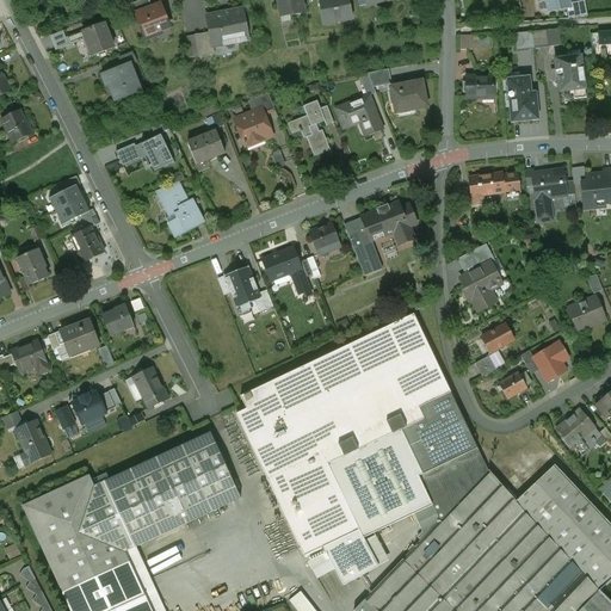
[(148,0),(143,0),(128,6),(133,17),(135,16),(135,14),(152,8),(148,0)]
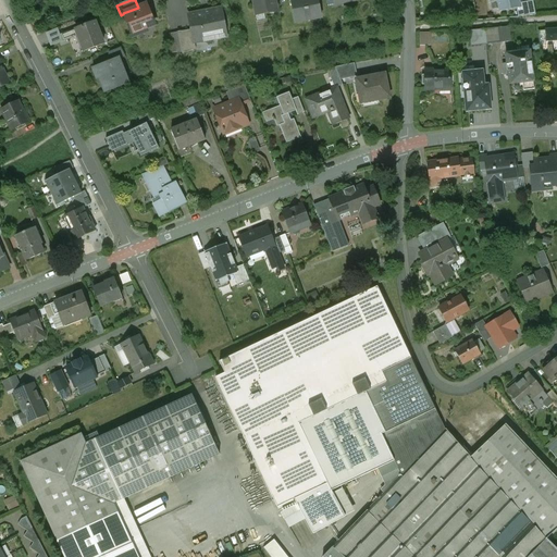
[(274,0),(255,0),(256,7),(254,7),(256,16),(276,12),(275,7),(276,5),(274,0)]
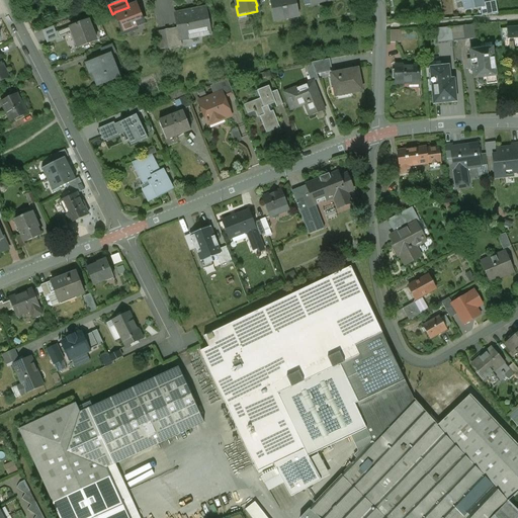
[(294,0),(269,0),(274,21),(298,16),(294,0)]
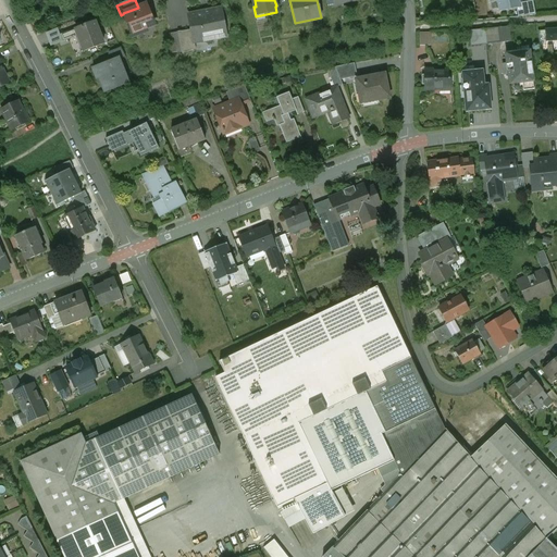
[(519,0),(487,0),(490,3),(497,2),(499,12),(516,9),(520,8),(520,3),(519,0)]
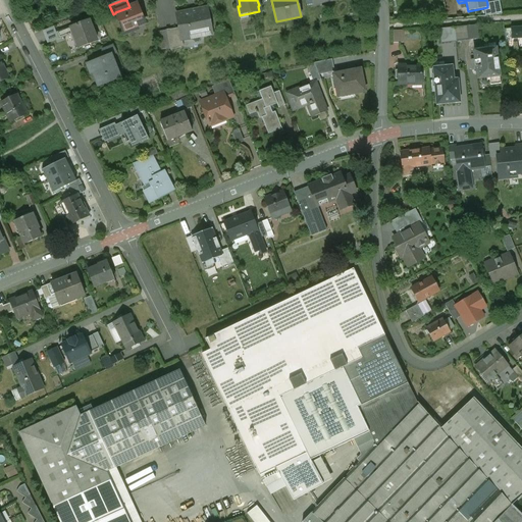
[(500,1),(487,3),(487,7),(483,8),(485,15),(502,14),(500,1)]
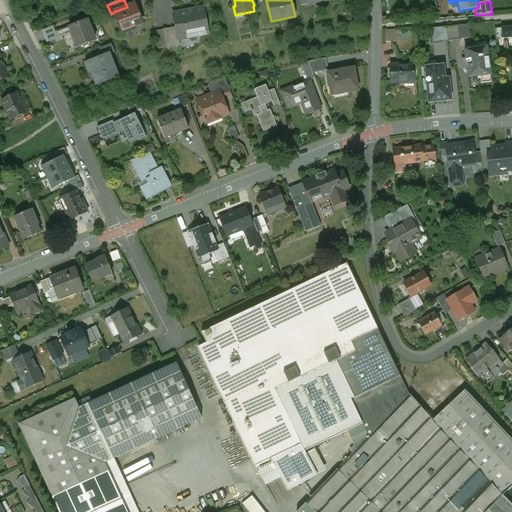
[(127,7),(113,12),(113,13),(121,34),(135,29),(133,26),(141,23),(134,4),(127,7)]
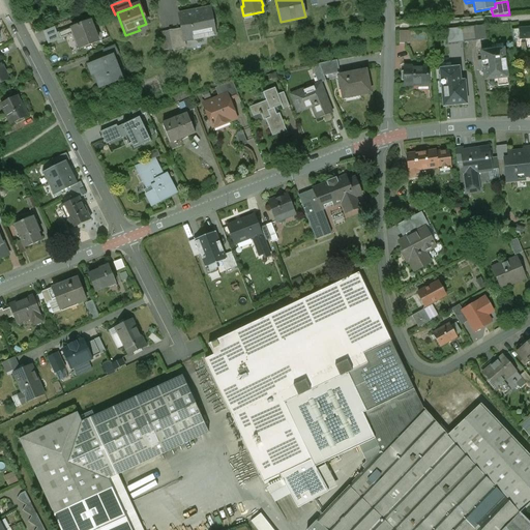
[(210,8),(179,15),(181,28),(183,38),(184,38),(214,32),(214,34),(215,34),(210,8)]
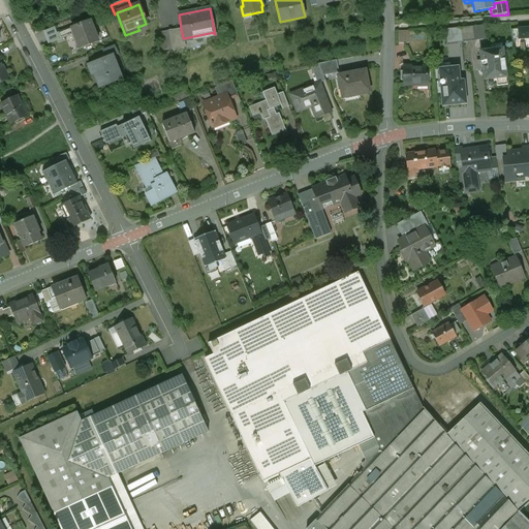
[(90,21),(71,28),(74,34),(80,50),(98,42),(90,21)]
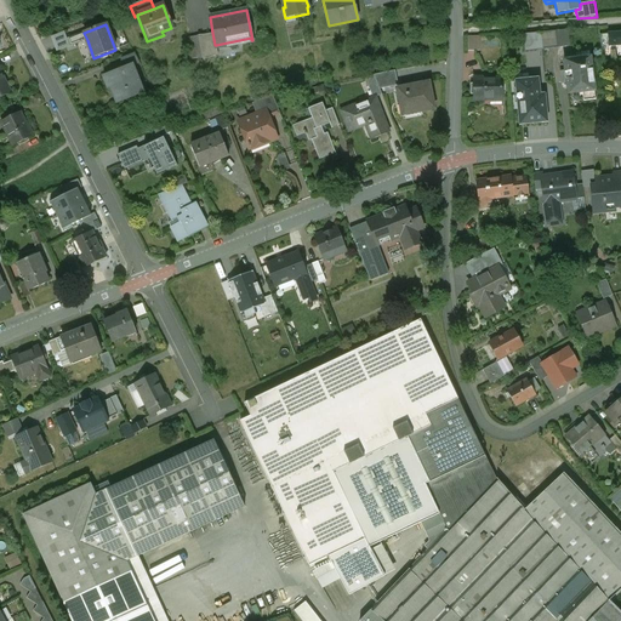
[(567,30),(540,33),(541,49),(568,45),(567,30)]
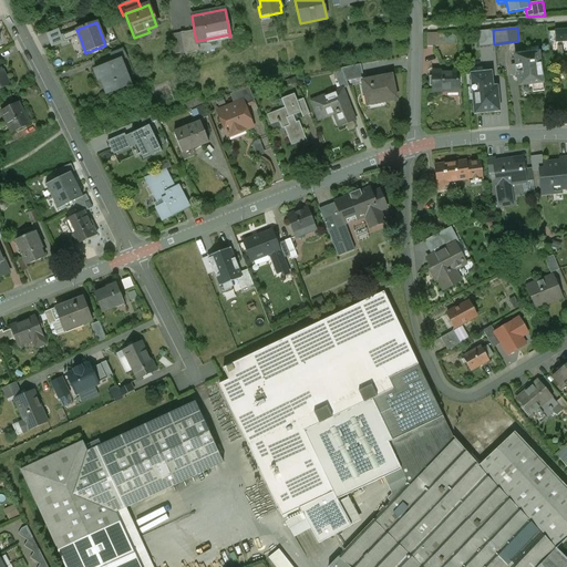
[(566,29),(554,31),(555,43),(566,42),(566,29)]
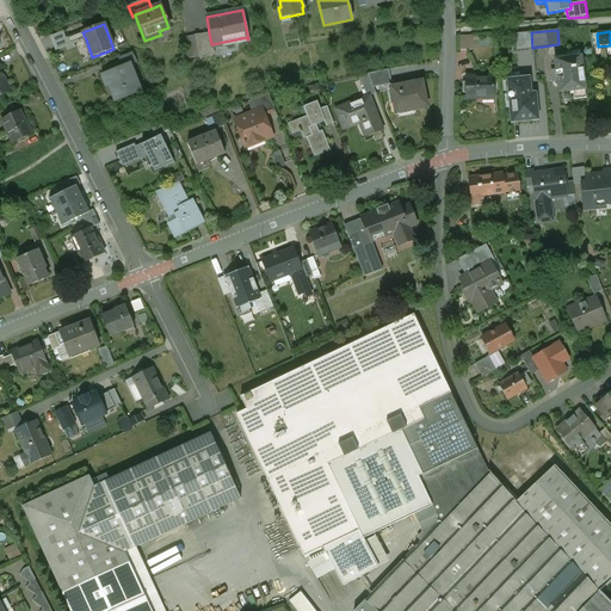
[(82,32),(66,38),(68,47),(86,39),(82,32)]
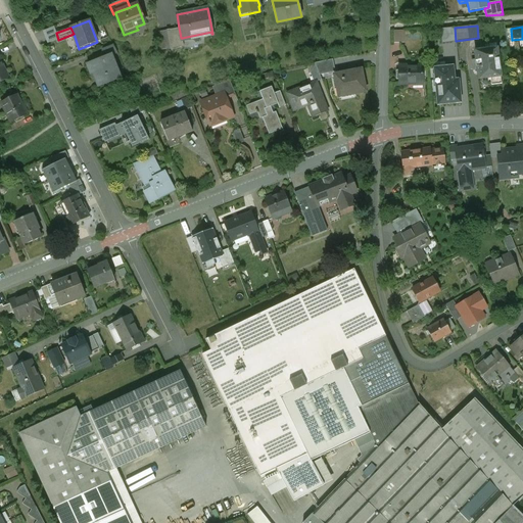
[(179,28),(167,31),(170,49),(184,46),(182,38),(181,38),(179,28)]
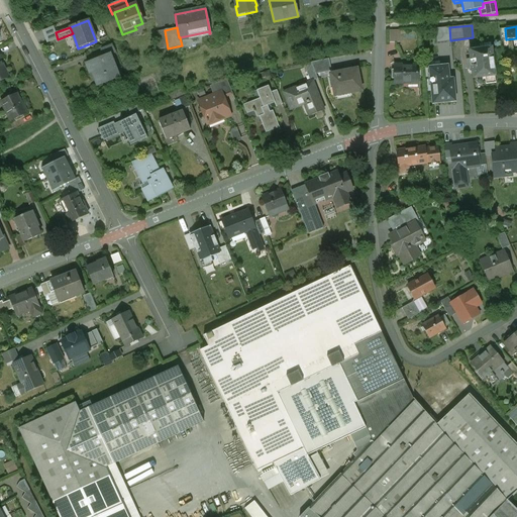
[(449,27),(435,29),(436,42),(450,40),(449,27)]
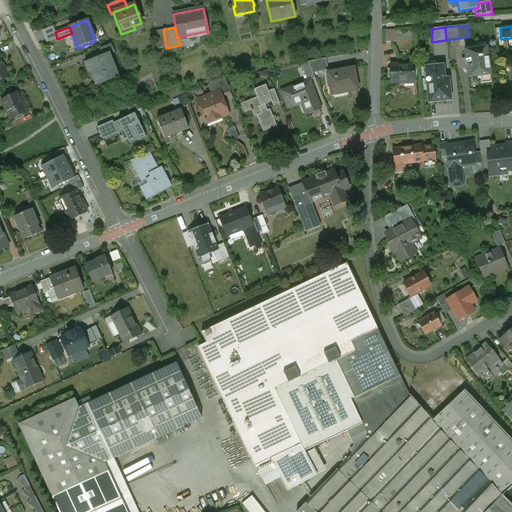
[(396,31),(386,31),(386,42),(396,42),(396,31)]
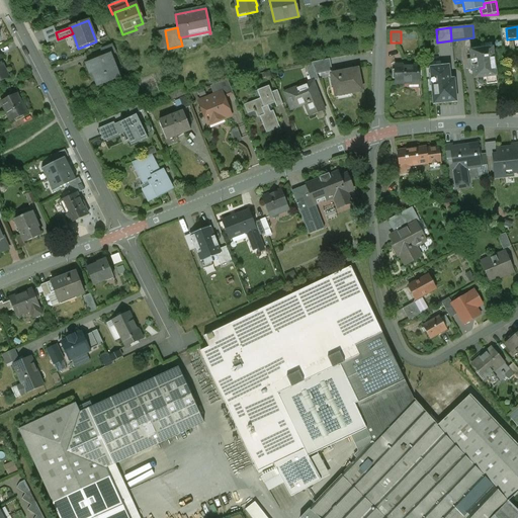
[(112,45),(101,49),(105,57),(110,55),(116,53),(112,45)]
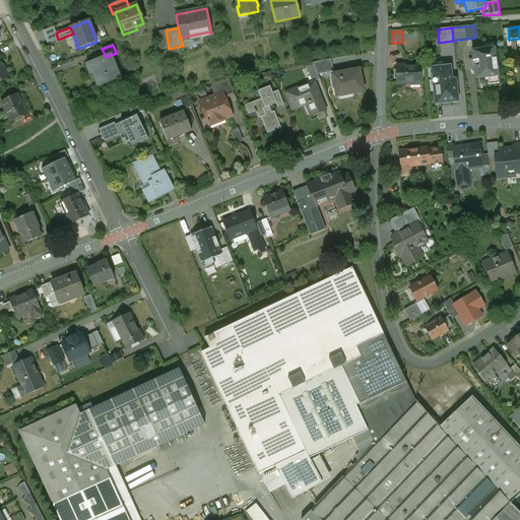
[(486,49),(471,51),(475,79),(488,77),(489,85),(499,83),(494,48),(486,49)]
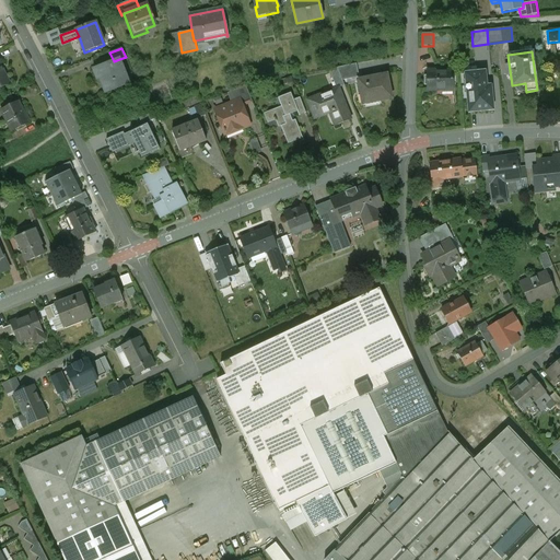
[(114,61),(93,70),(96,80),(103,78),(108,92),(129,84),(119,59),(114,61)]
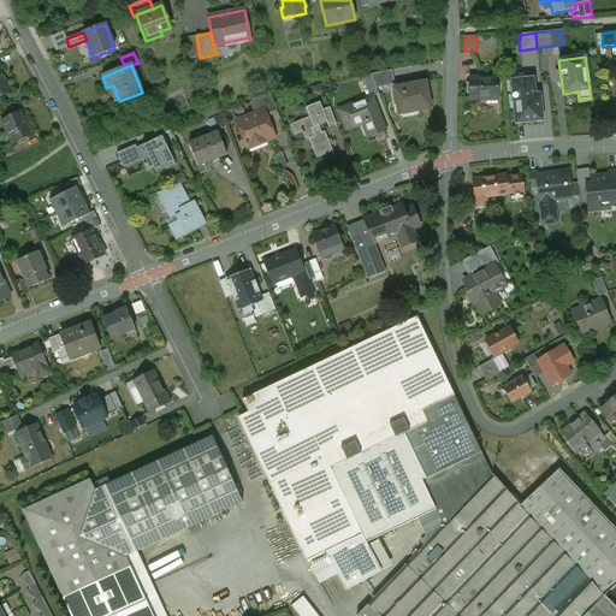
[(391,70),(371,75),(377,89),(395,84),(391,70)]
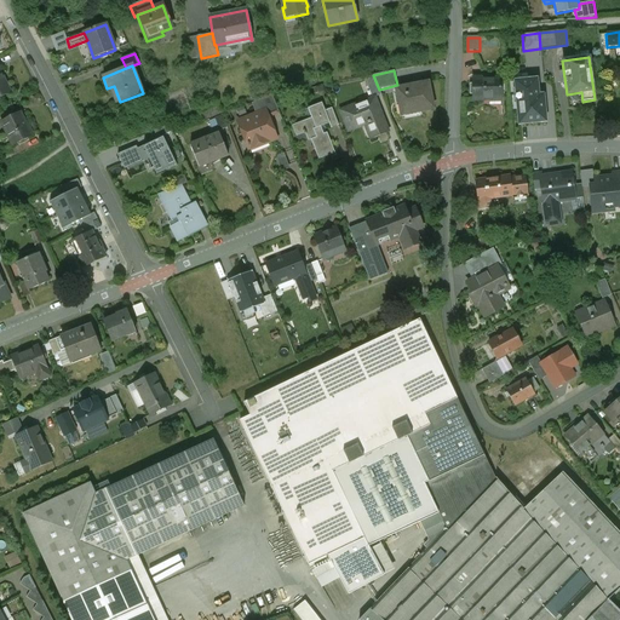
[(0,72),(0,98),(10,93),(0,72)]
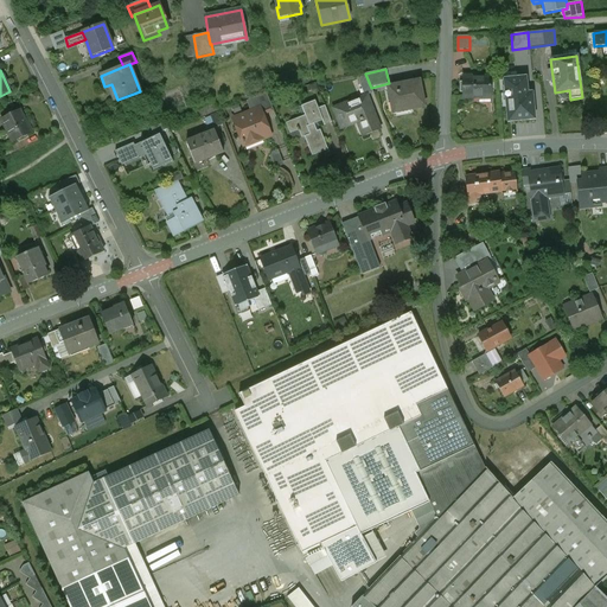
[(365,74),(356,76),(364,94),(372,90),(371,88),(365,74)]
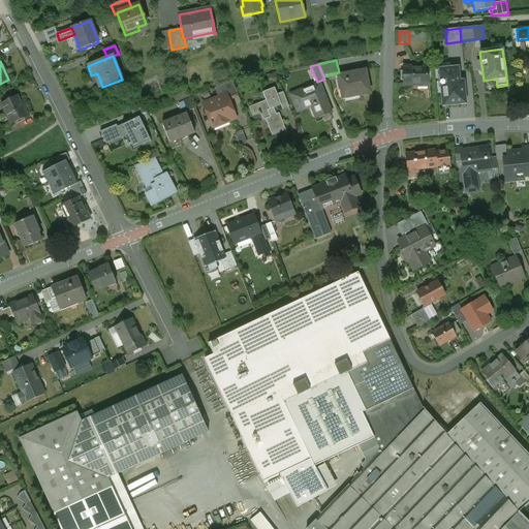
[(427,66),(403,67),(403,86),(417,86),(417,85),(428,84),(427,66)]
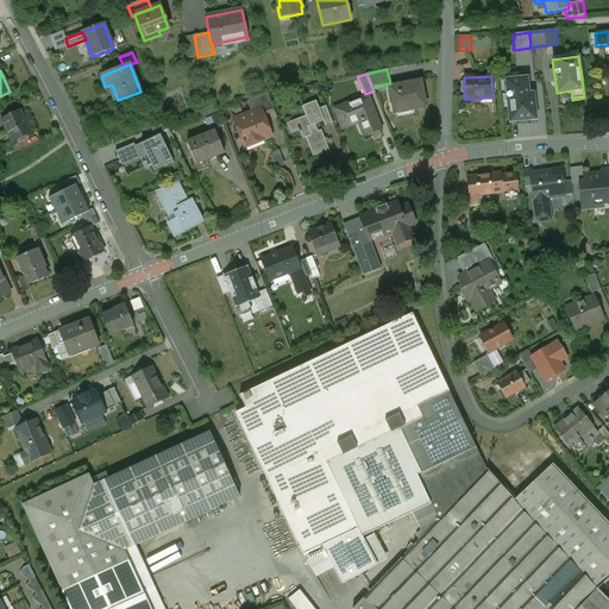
[(527,79),(506,80),(506,81),(509,81),(512,107),(508,107),(509,117),(509,123),(535,120),(533,94),(528,94),(527,79)]
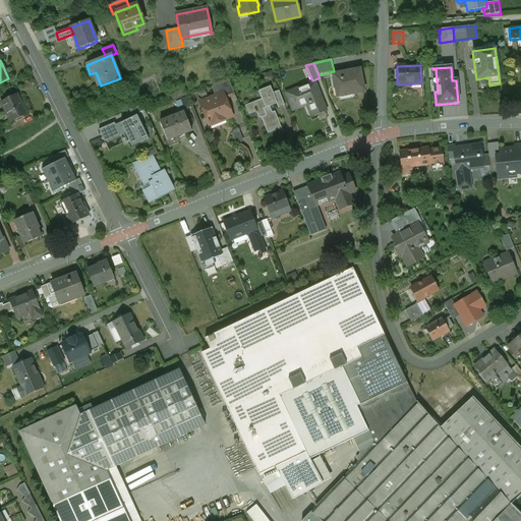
[(359,70),(333,75),(337,95),(352,92),(353,94),(363,91),(359,70)]
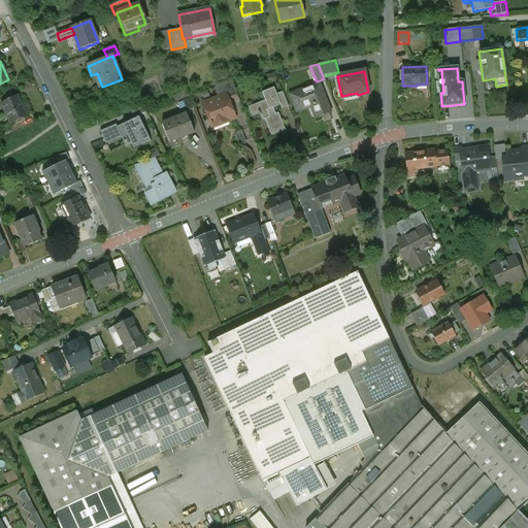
[(231,81),(215,88),(218,98),(226,95),(227,98),(236,95),(231,81)]
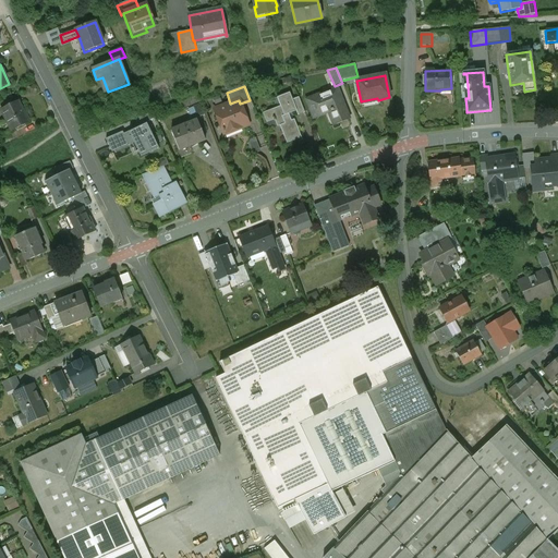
[(337,88),(306,100),(313,118),(328,111),(334,124),(349,118),(342,101),(340,95),(339,95),(337,88)]
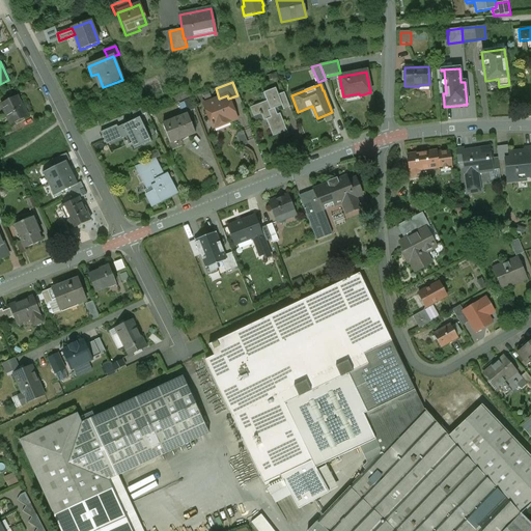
[(276,88),(263,93),(268,101),(251,108),(254,117),(260,114),(261,116),(262,115),(264,120),(267,119),(273,137),(287,131),(280,113),(277,114),(275,109),(282,106),(283,106),(279,94),(276,88)]
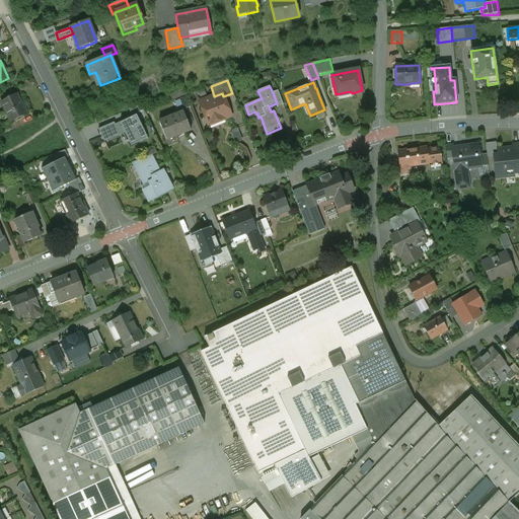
[(283,104),(278,90),(273,92),(277,103),(276,103),(277,106),(283,104)]
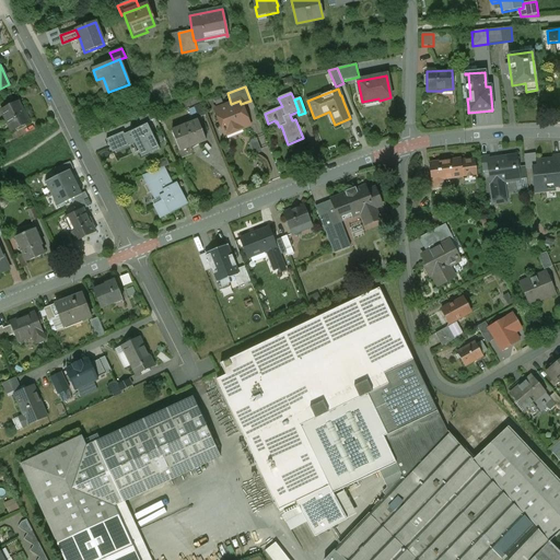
[(231,104),(214,111),(225,137),(249,127),(245,116),(243,115),(241,108),(242,107),(241,104),(240,101),(231,104)]
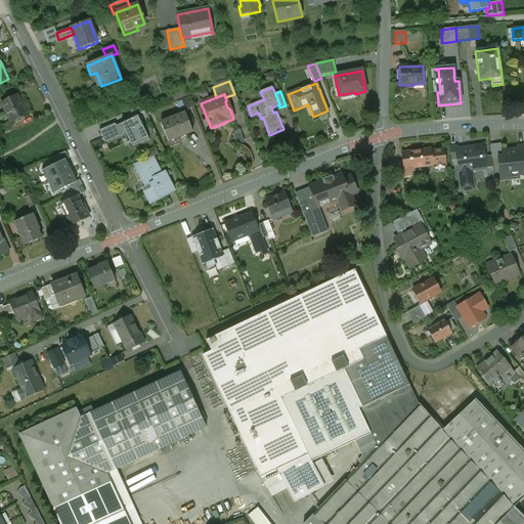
[(16,95),(0,103),(10,123),(28,115),(23,105),(22,106),(16,95)]
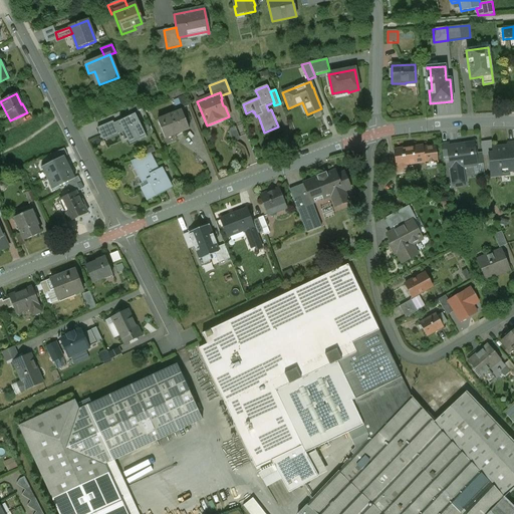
[(184,95),(178,97),(182,108),(188,105),(184,95)]
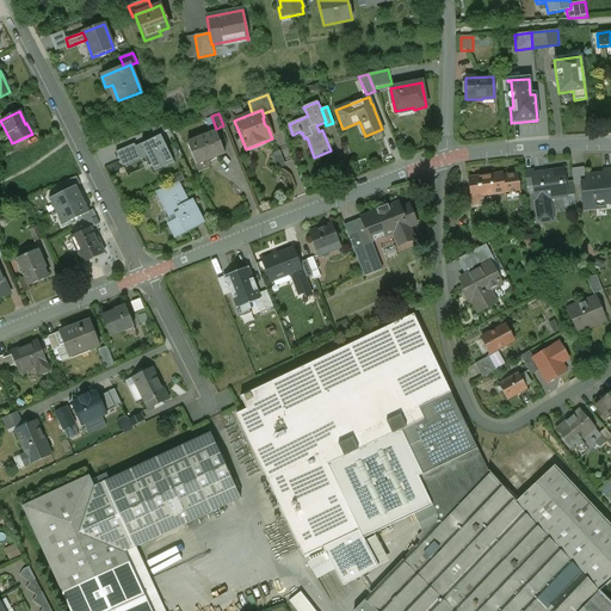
[(167,123),(152,129),(154,136),(170,130),(167,123)]
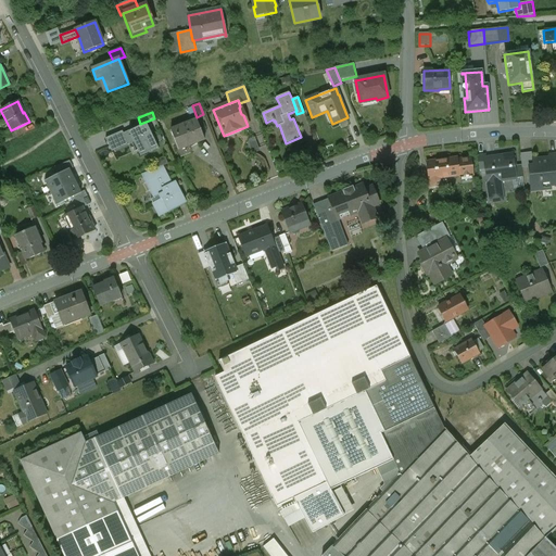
[(197,121),(169,130),(177,150),(178,149),(178,147),(196,140),(197,142),(204,139),(197,121)]
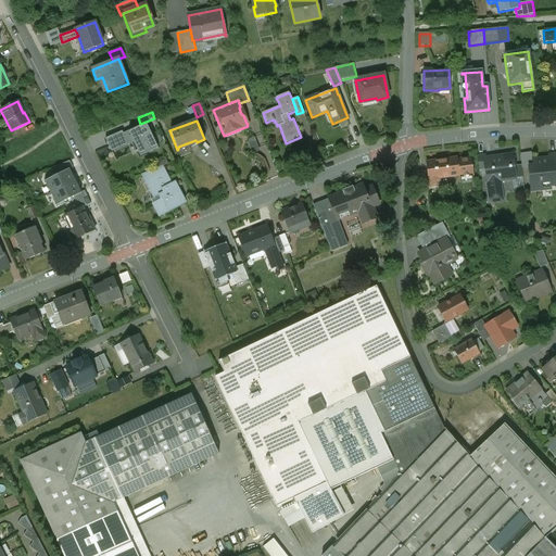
[(146,124),(129,133),(131,139),(140,156),(158,148),(146,124)]
